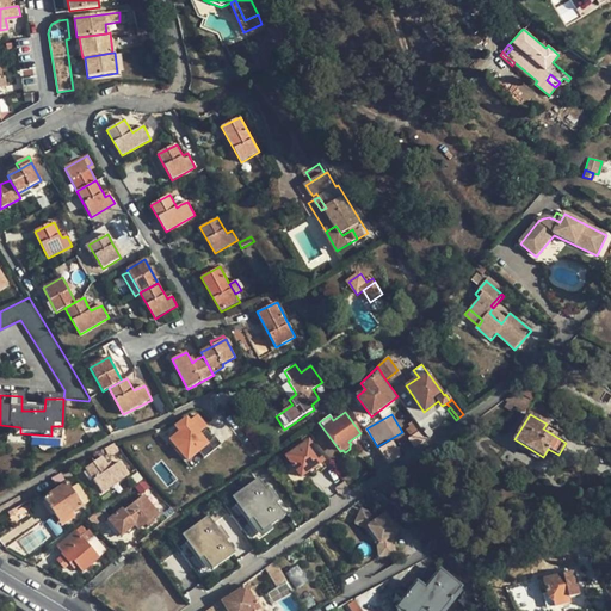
[(204,458),(214,450),(208,443),(213,439),(205,431),(201,436),(199,432),(207,426),(198,415),(191,421),(187,418),(176,426),(180,431),(171,439),(187,461),(198,451),(204,458)]
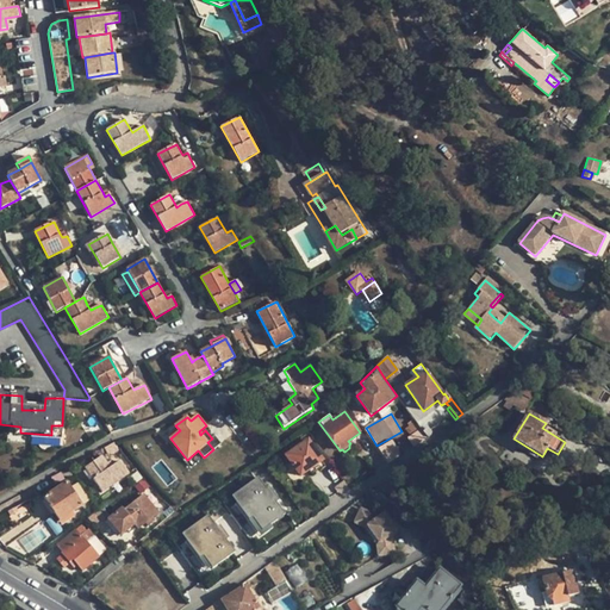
[(428,437),(422,429),(410,437),(416,446),(428,437)]
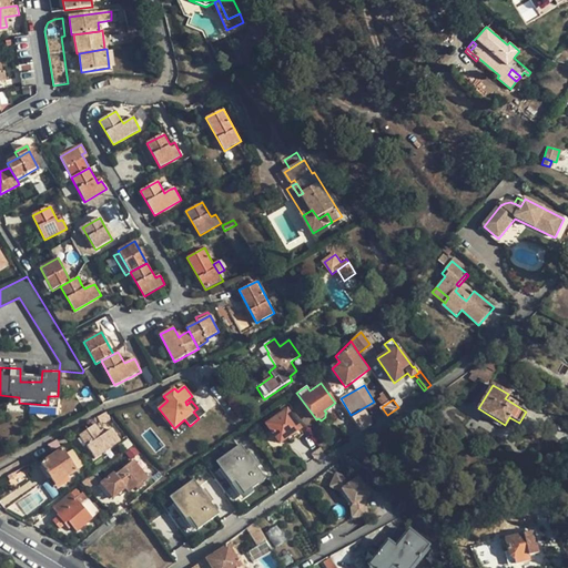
[(280,444),(301,428),(286,409),(265,425),(280,444)]
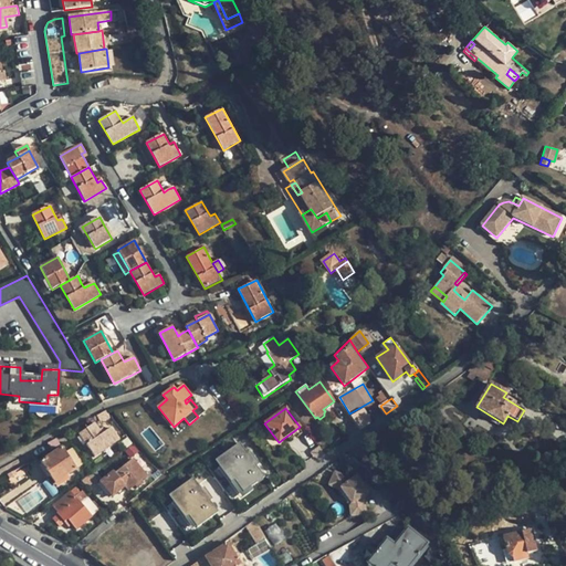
[(352,415),(358,428),(370,421),(364,408),(352,415)]
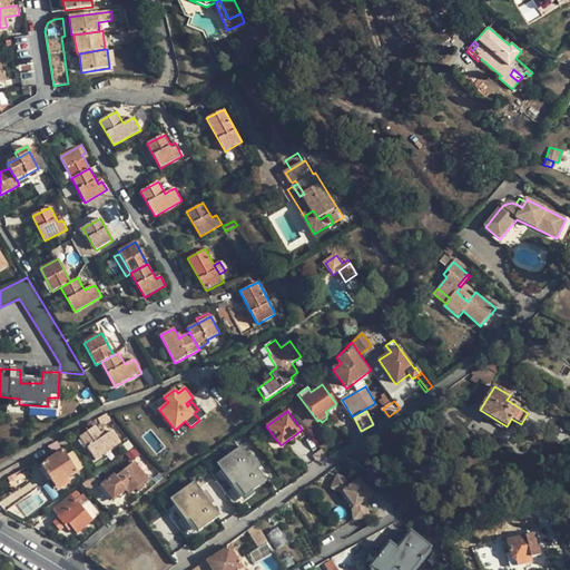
[(110,420),(108,414),(98,420),(101,424),(104,423),(105,423),(110,420)]
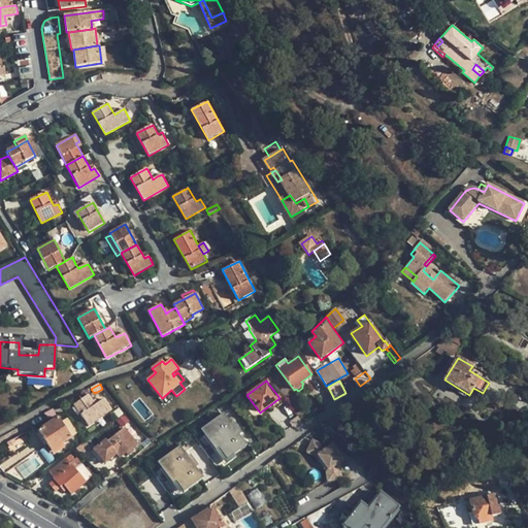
[(96,399),(93,401),(89,394),(73,404),(89,426),(111,410),(104,399),(98,403),(96,399)]
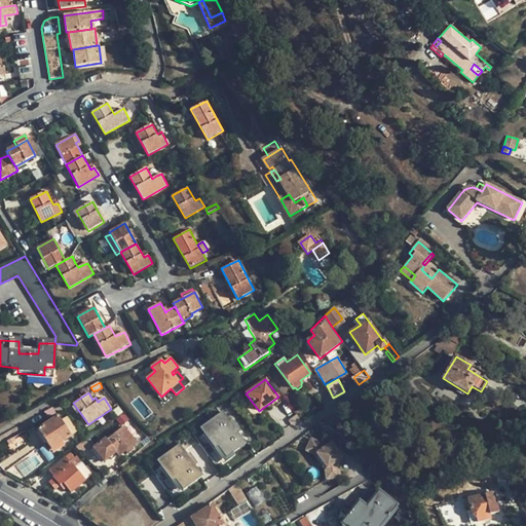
[(118,417),(123,413),(118,406),(117,405),(112,408),(118,417)]
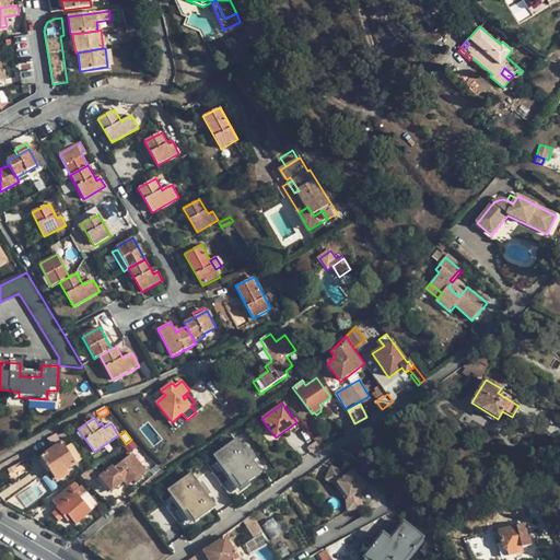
[(237,440),(231,431),(220,438),(225,447),(237,440)]
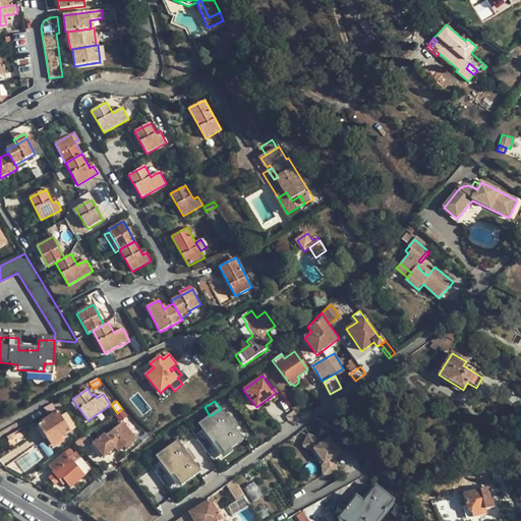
[(66,411),(58,416),(69,432),(77,427),(66,411)]
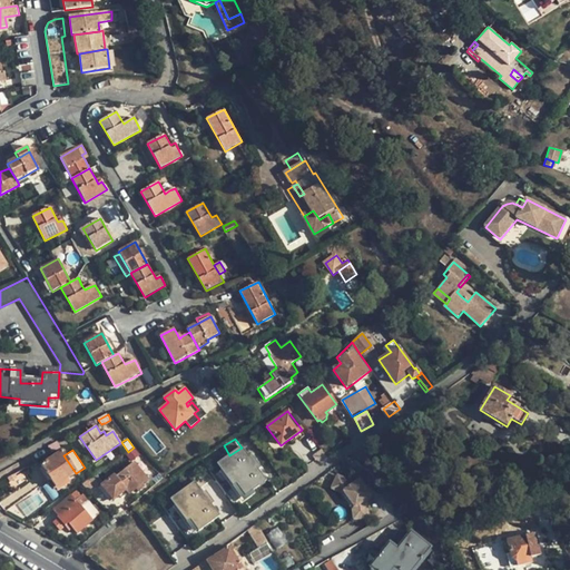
[(56,487),(76,473),(64,455),(61,452),(41,465),(56,487)]
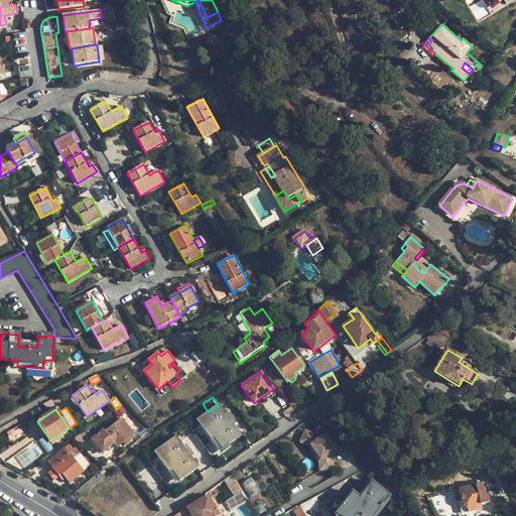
[(202,428),(191,417),(187,421),(198,432),(202,428)]
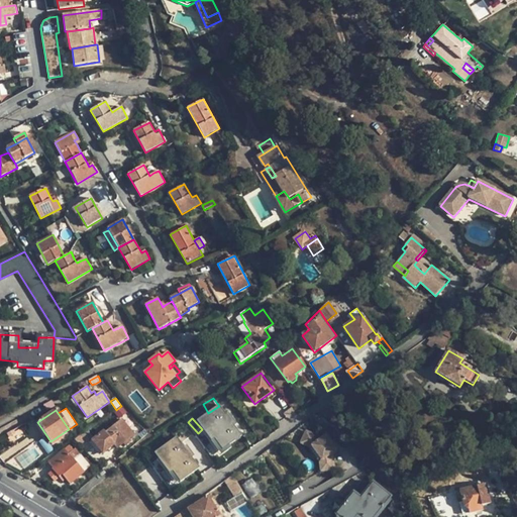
[(117,449),(123,444),(130,439),(134,435),(121,419),(105,432),(104,431),(91,440),(102,454),(114,445),(117,449)]
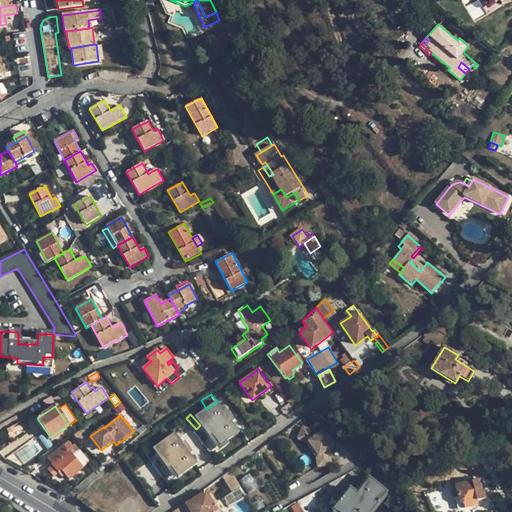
[(196,429),(186,418),(182,421),(180,419),(161,437),(177,456),(197,439),(191,432),(196,429)]
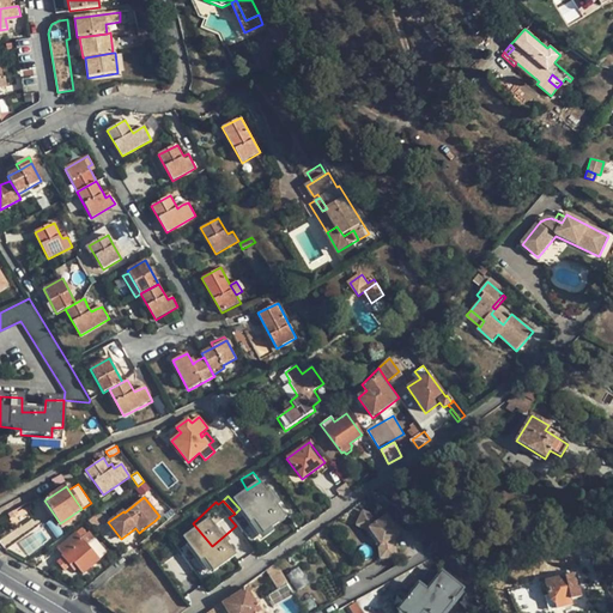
[(18,508),(8,514),(11,519),(20,513),(18,508)]
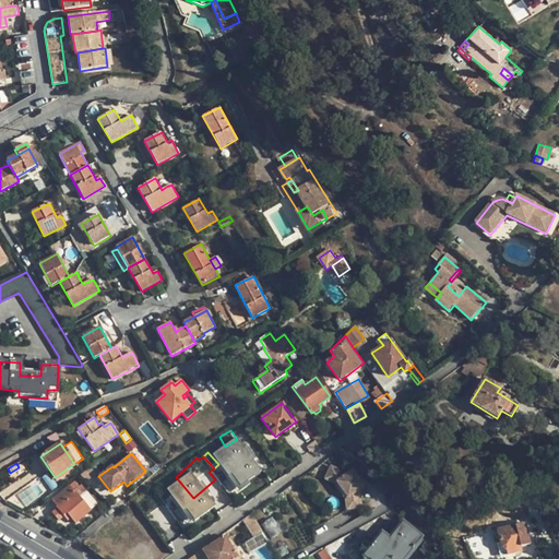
[(331,466),(325,478),(335,483),(336,482),(347,498),(346,499),(346,510),(360,508),(359,489),(364,487),(353,471),(348,474),(331,466)]
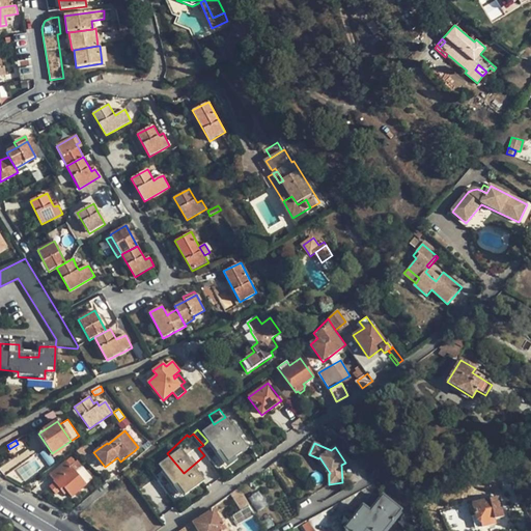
[(44,466),(28,449),(20,457),(23,462),(14,471),(24,482),(44,466)]
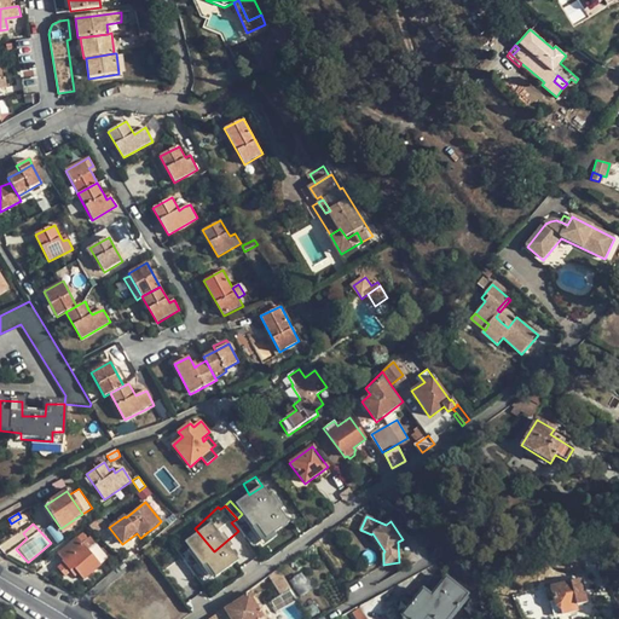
[(195,528),(187,533),(210,561),(218,555),(214,551),(195,528)]
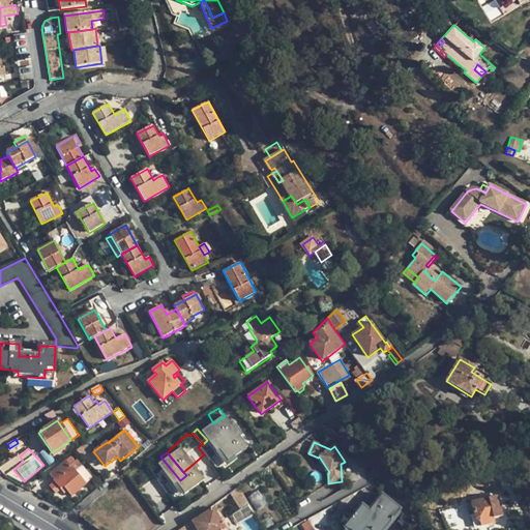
[(186,475),(207,458),(204,454),(183,472),(186,475)]
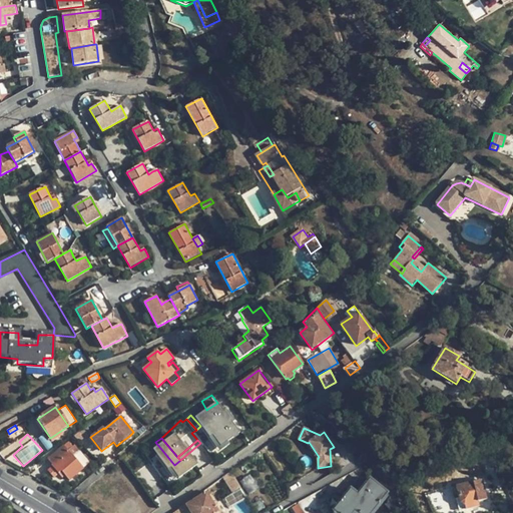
[(53,466),(52,467),(58,474),(61,471),(65,476),(69,481),(83,468),(74,456),(79,451),(74,445),(72,447),(69,442),(48,459),(53,466)]
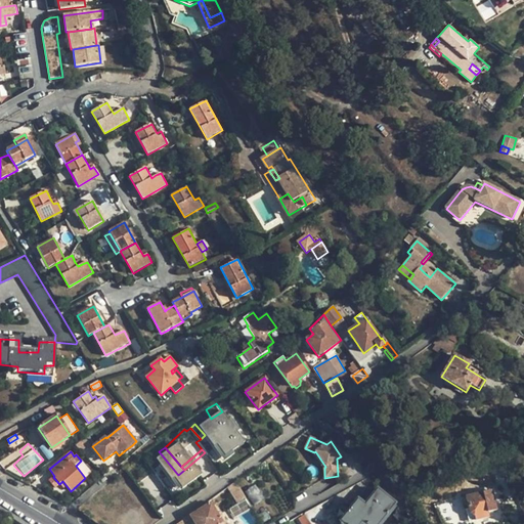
[(314,452),(313,453),(322,469),(324,468),(325,467),(315,451),(314,452)]
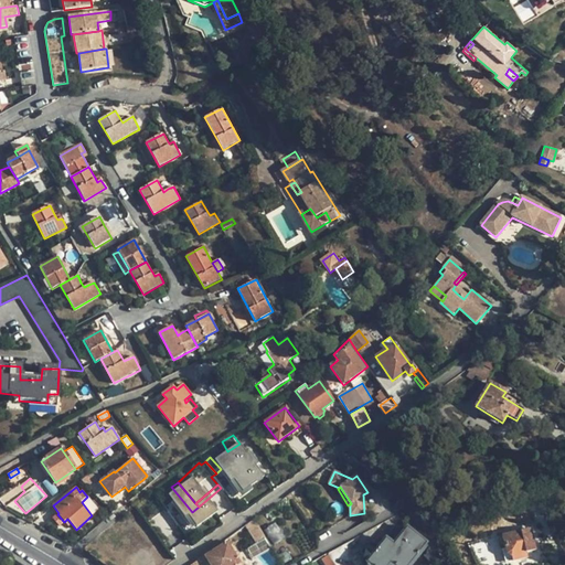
[(46,523),(57,514),(59,513),(53,505),(40,516),(46,523)]
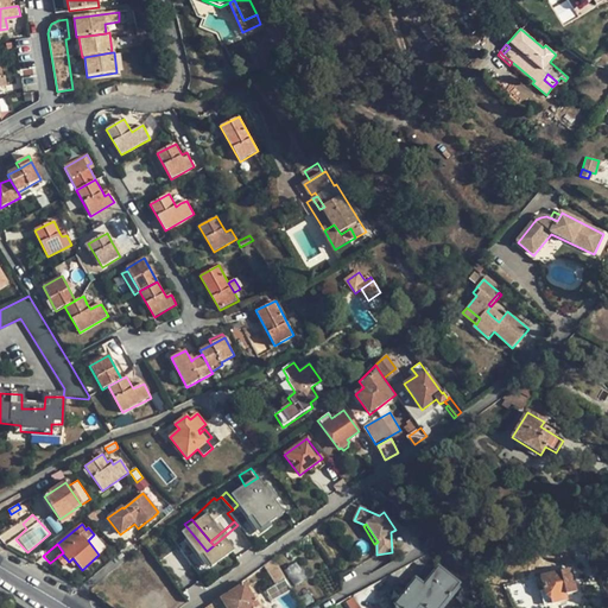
[(534,561),(531,551),(517,557),(521,570),(529,567),(526,562),(534,561)]
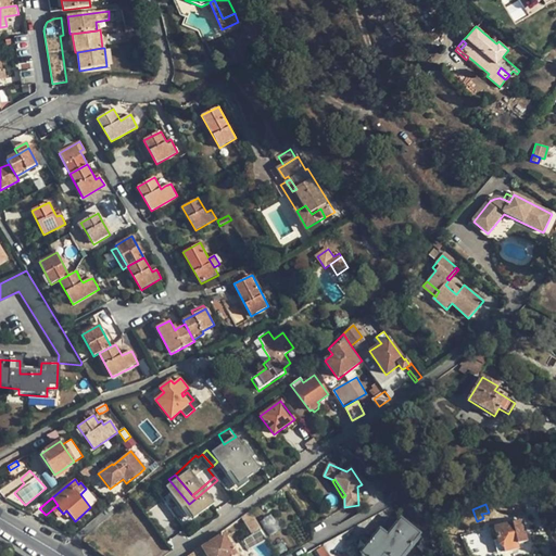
[(262,529),(251,510),(242,517),(252,534),(262,529)]
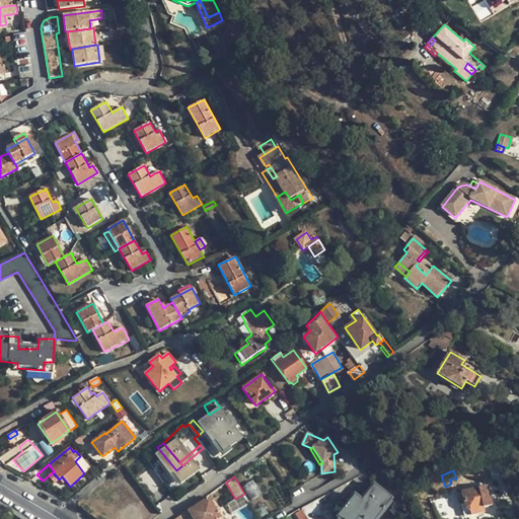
[(244,485),(251,498),(261,494),(253,480),(244,485)]
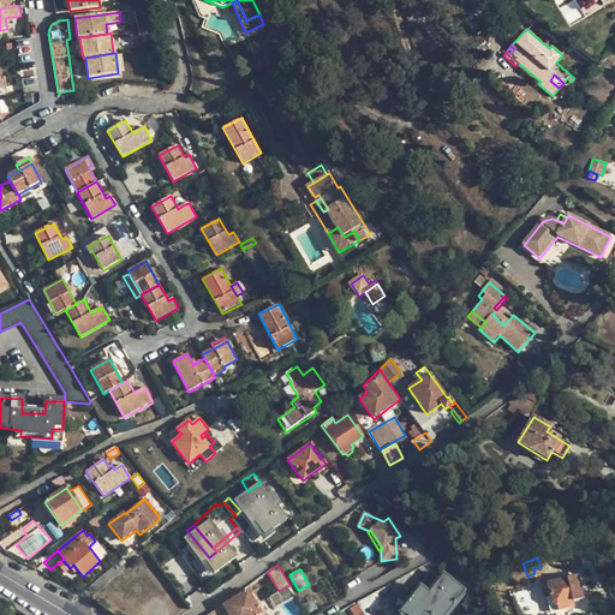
[(517,586),(509,572),(488,583),(495,598),(517,586)]
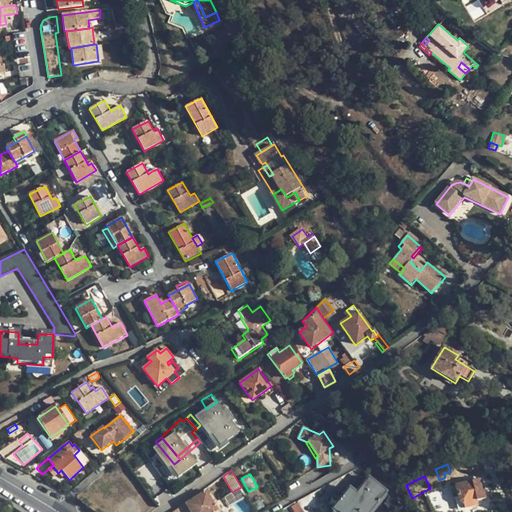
[(356,493),(349,488),(332,510),(334,511),(351,511),(353,511),(354,511),(370,511),(386,492),(369,478),(356,493)]
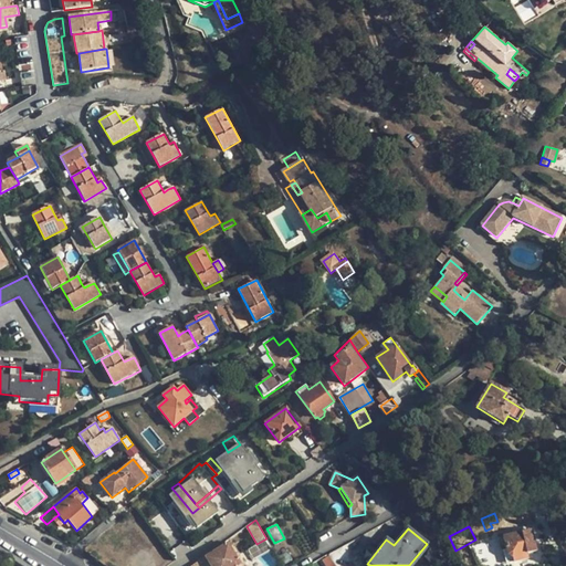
[(503,536),(506,549),(510,563),(530,559),(528,554),(538,552),(533,530),(503,536)]
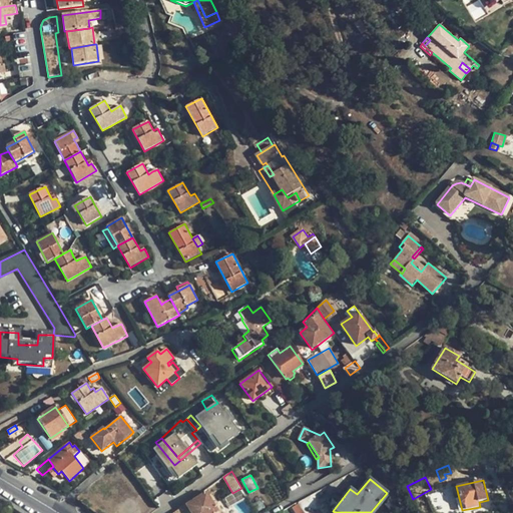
[(208,492),(186,506),(188,509),(190,512),(222,512),(220,510),(217,511),(208,497),(210,495),(208,492)]
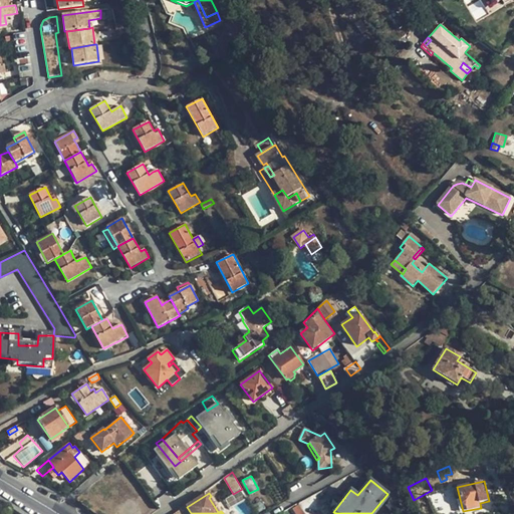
[(221,511),(212,496),(211,496),(209,498),(218,512),(221,511)]
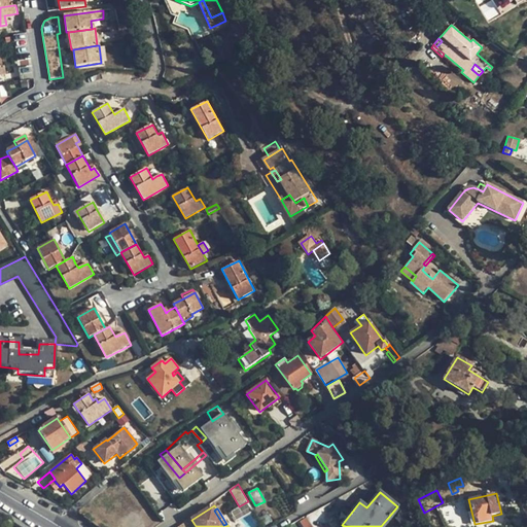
[(312,526),(306,516),(300,520),(304,526),(312,526)]
